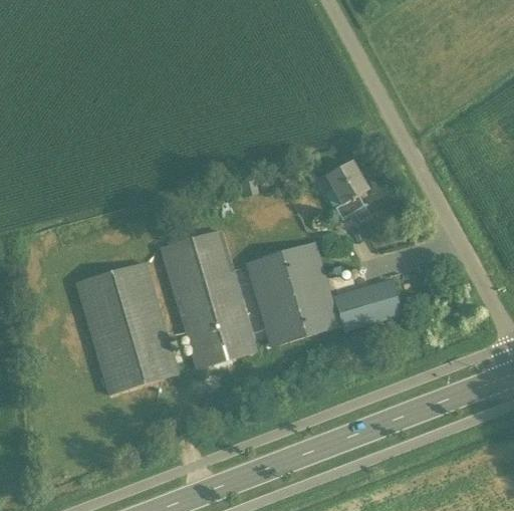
[(364,207),(358,195),(367,190),(351,162),(326,177),(341,203),(334,207),(341,219),(353,212),(354,213),(366,236),(383,226),(371,203),(364,207)]
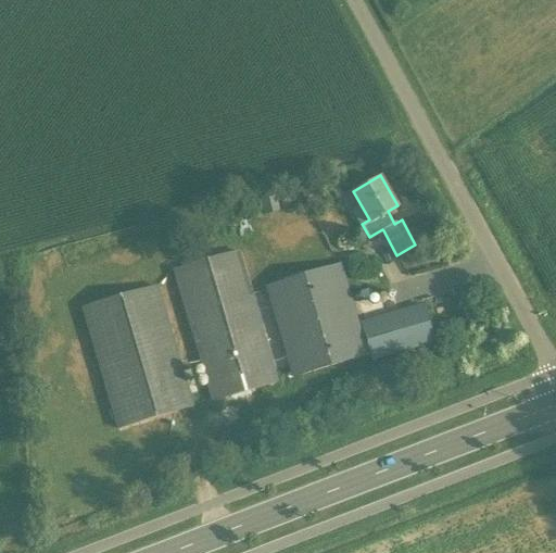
[(274,195),(262,198),(265,212),(278,209),(274,195)]
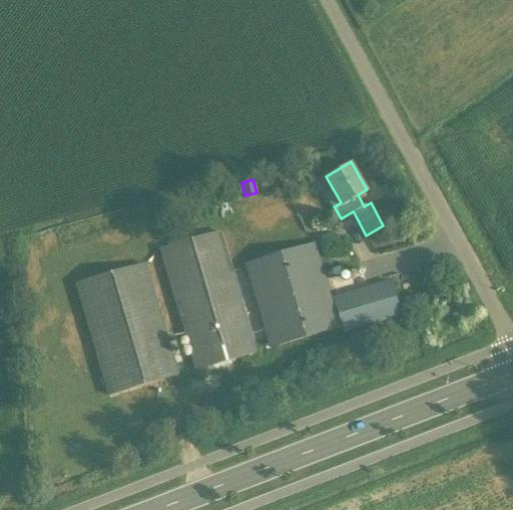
[(159,245),(195,368),(257,350),(232,269),(220,227),(159,245)]
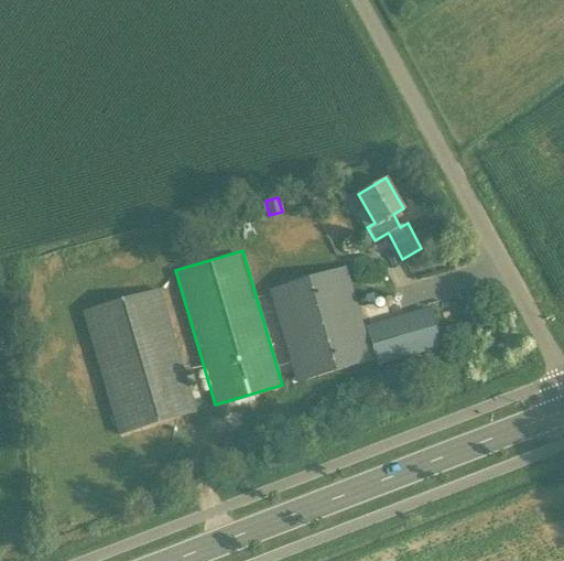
[(347,267),(273,289),(301,379),(375,357),(358,304),(347,267)]
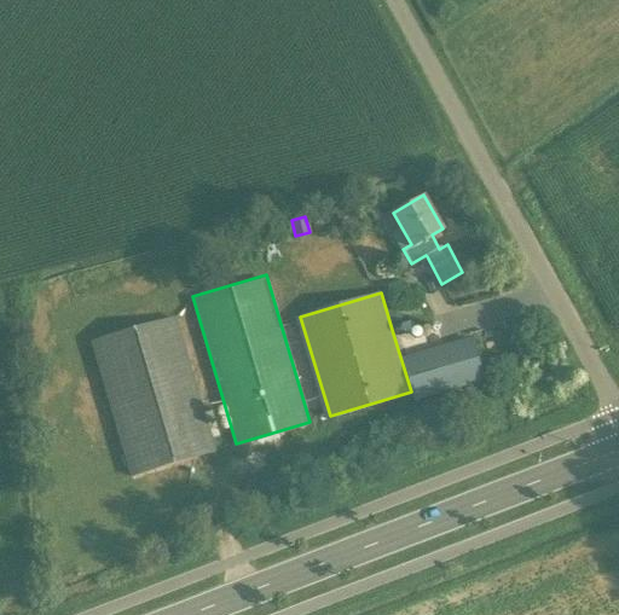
[(194,457),(213,452),(173,314),(91,338),(131,475),(194,457)]
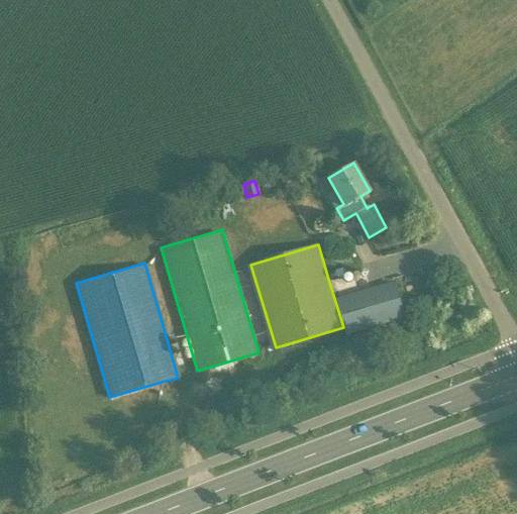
[(394,281),(338,297),(348,332),(404,315),(394,281)]
